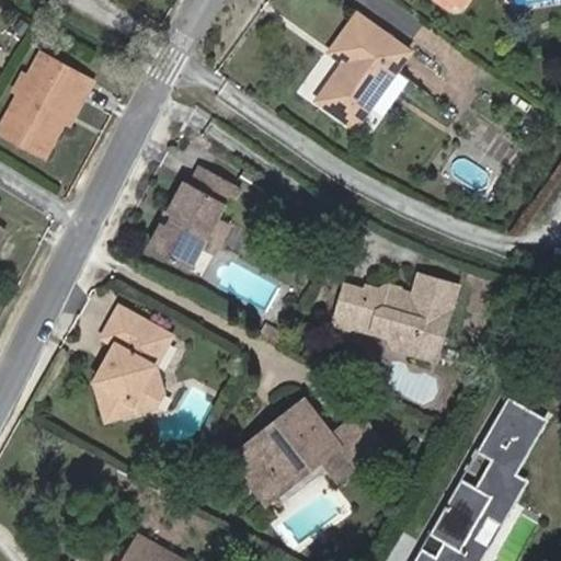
[(359,123),(413,49),(361,10),(334,46),(351,58),(322,95),(359,123)]
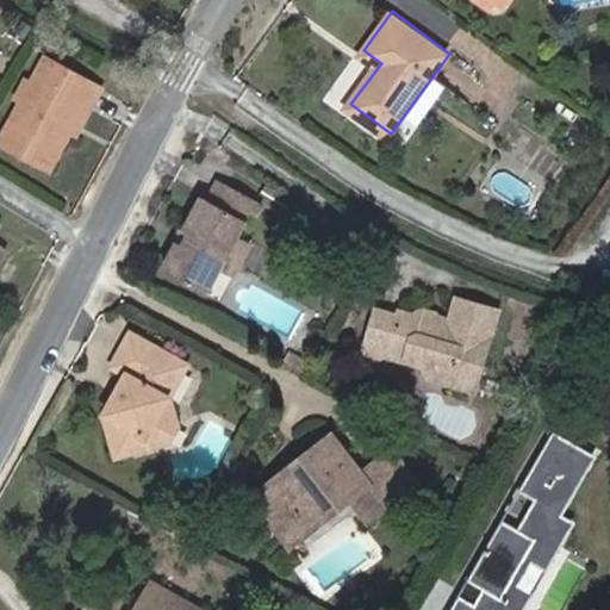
[(47,56),(0,139),(0,143),(51,172),(89,104),(94,106),(104,89),(47,56)]
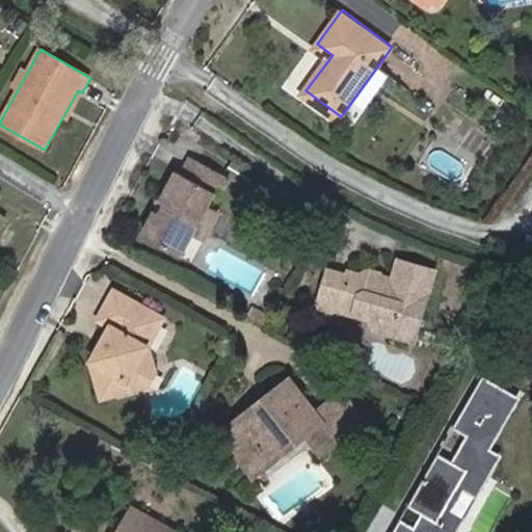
[(190,156),(181,174),(178,171),(161,203),(166,206),(161,214),(156,212),(142,236),(181,257),(193,236),(195,233),(208,210),(217,194),(222,196),(232,180),(190,156)]
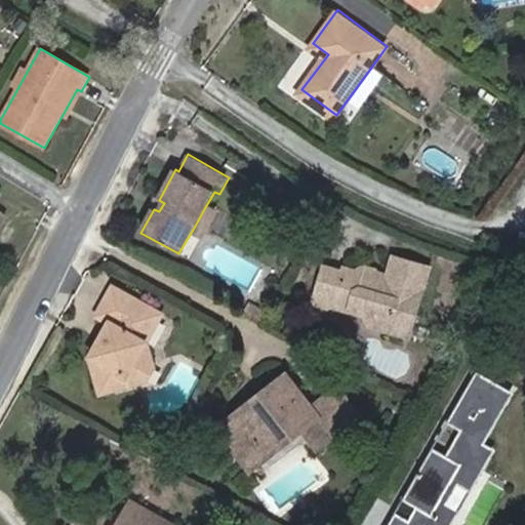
[(205,207),(193,230),(191,233),(201,239),(216,212),(205,207)]
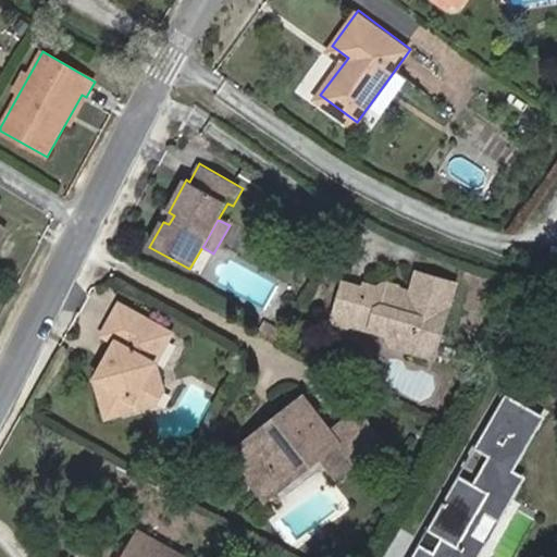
[(326,255),(338,261),(344,251),(332,245),(326,255)]
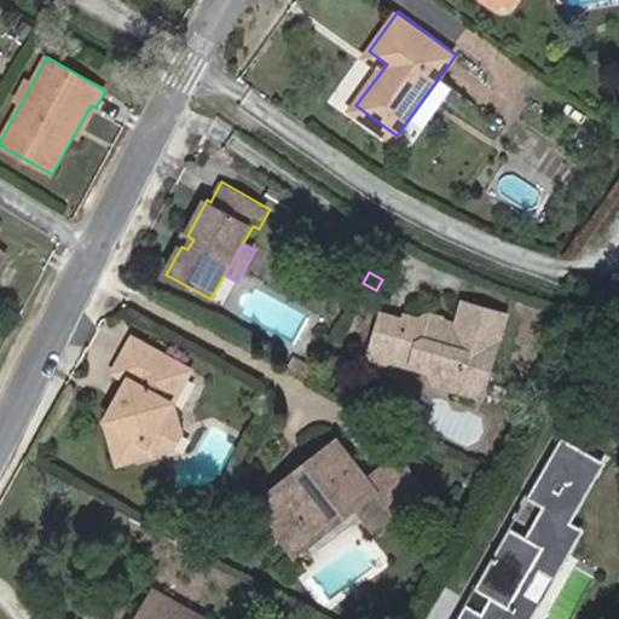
[(354,299),(368,306),(376,290),(363,283),(354,299)]
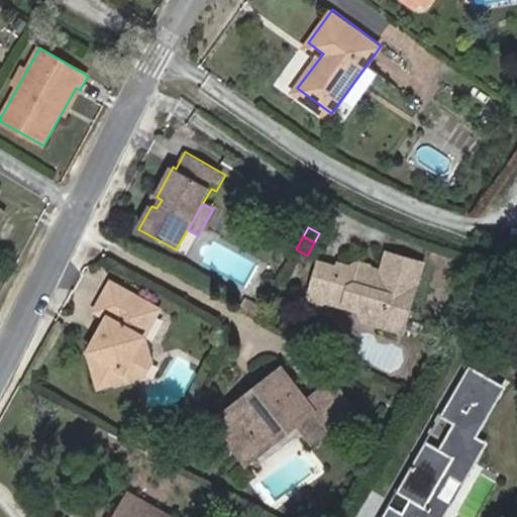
[(424,264),(388,253),(383,271),(373,268),(371,265),(360,262),(351,267),(339,264),(337,267),(320,262),(310,297),(312,301),(323,304),(324,303),(359,312),(366,323),(403,333),(424,264)]
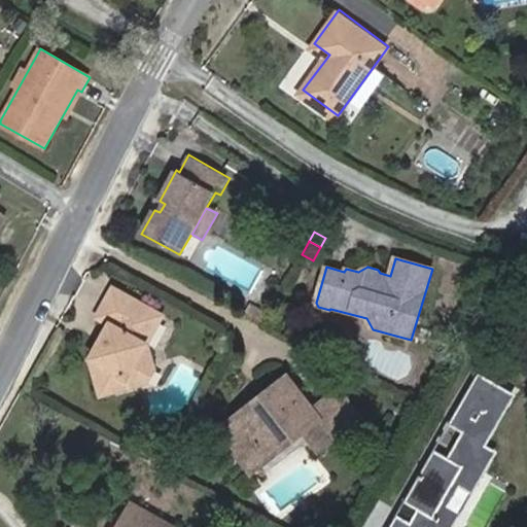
[(113,288),(98,317),(111,324),(91,359),(102,396),(149,382),(156,370),(148,343),(165,316),(113,288)]
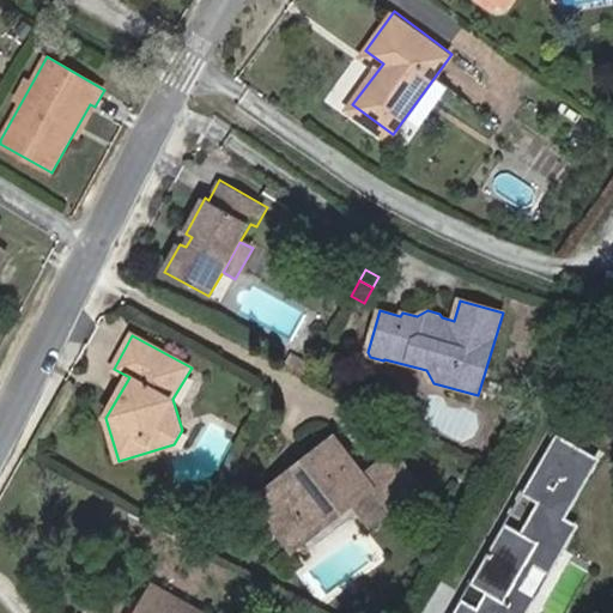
[(335,438),(254,502),(293,551),(354,504),(371,525),(422,486),(394,453),(365,474),(335,438)]
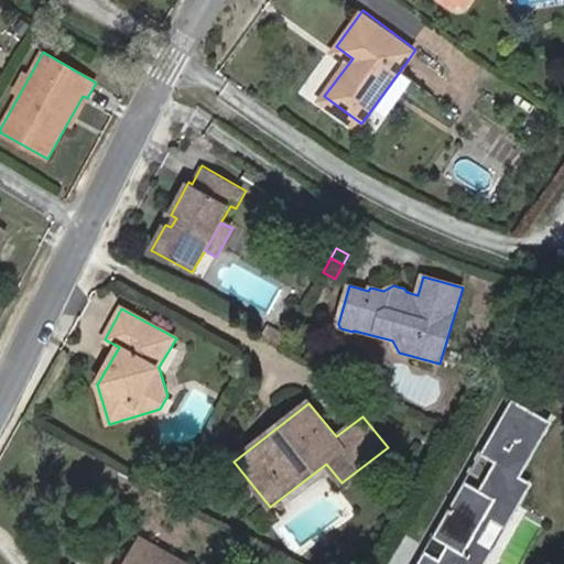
[(416,563),(468,563),(461,560),(491,506),(509,516),(523,490),(511,484),(543,430),(506,409),(416,563)]
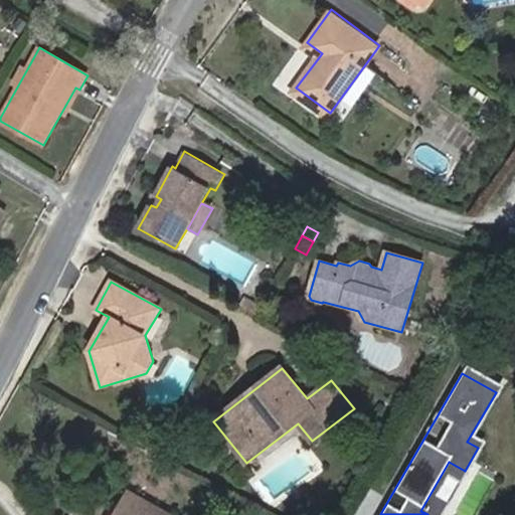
[(420,511),(427,514),(439,514),(465,471),(449,462),(420,511)]
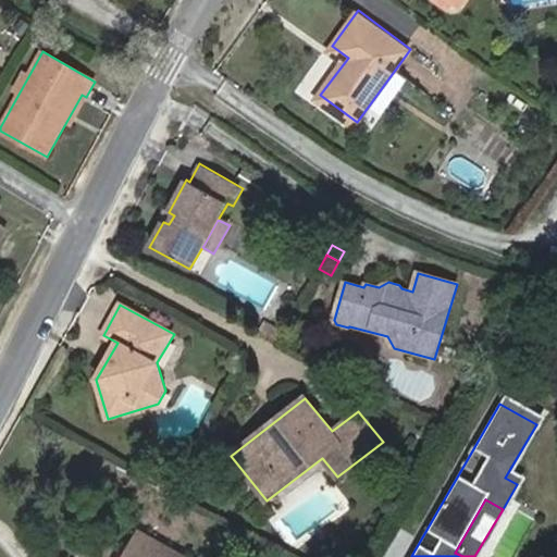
[(177,556),(181,553),(126,527),(111,556),(177,556)]
